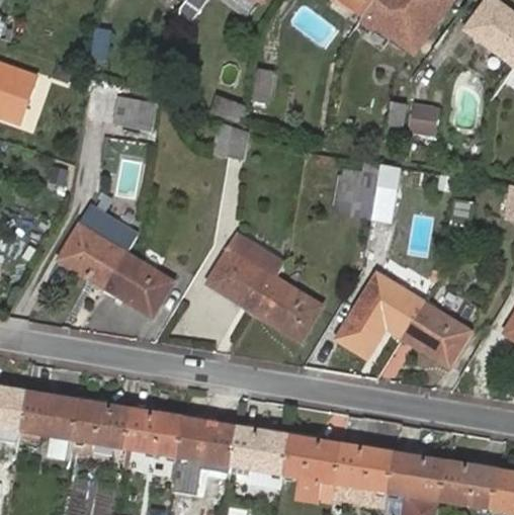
[(184,0),(183,1),(196,12),(205,0),(259,0),(184,0)]
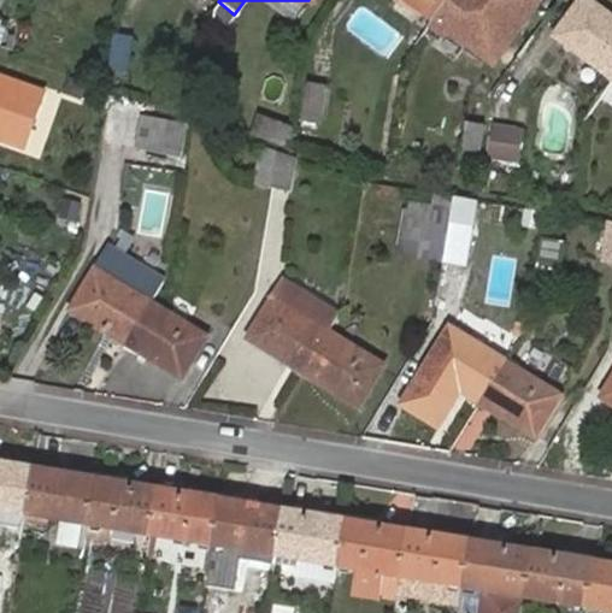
[(410,0),(431,17),(443,0),(410,0)]
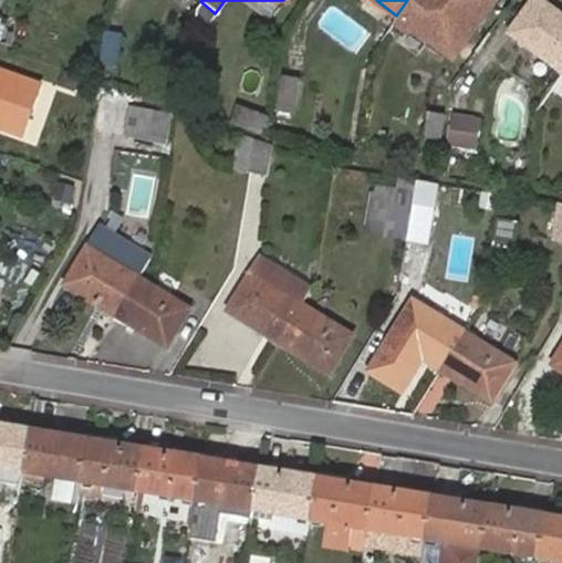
[(407,0),(396,16),(451,56),(493,0),(407,0)]
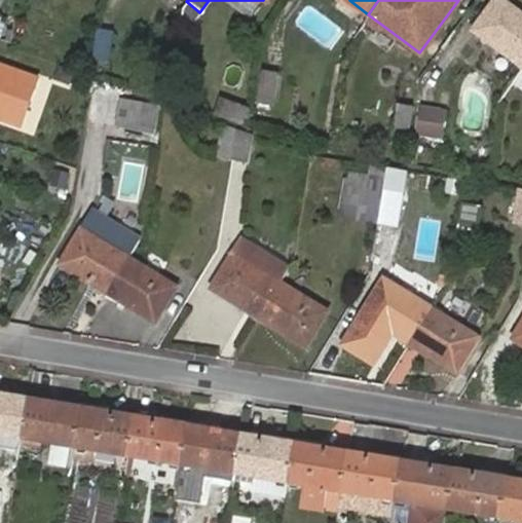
[(521,63),(521,13),(502,0),(493,0),(473,29),(521,63)]
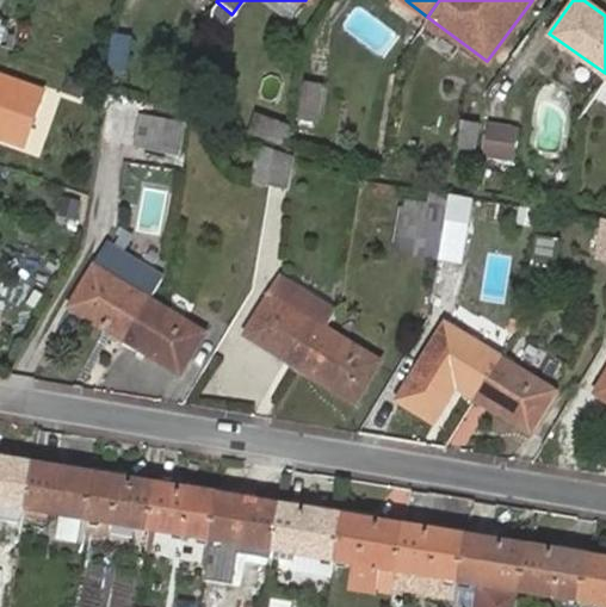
[(129,31),(111,29),(105,66),(123,68),(129,31)]
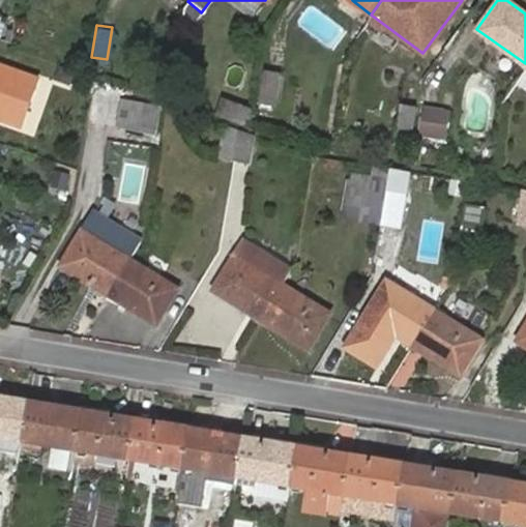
[(0,120),(21,127),(39,75),(0,60),(0,120)]
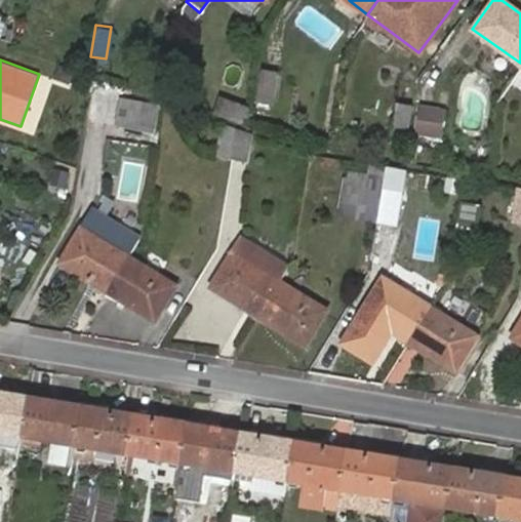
[(259,66),(254,96),(271,99),(276,69),(259,66)]
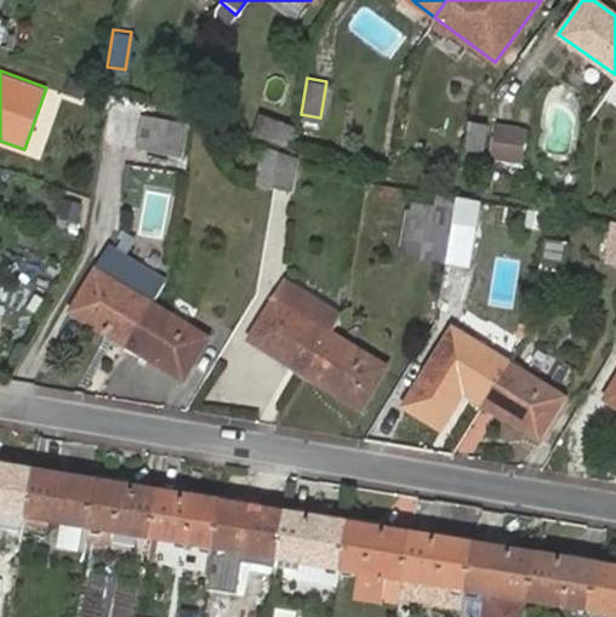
[(256,115),(250,136),(269,142),(271,138),(275,121),(256,115)]
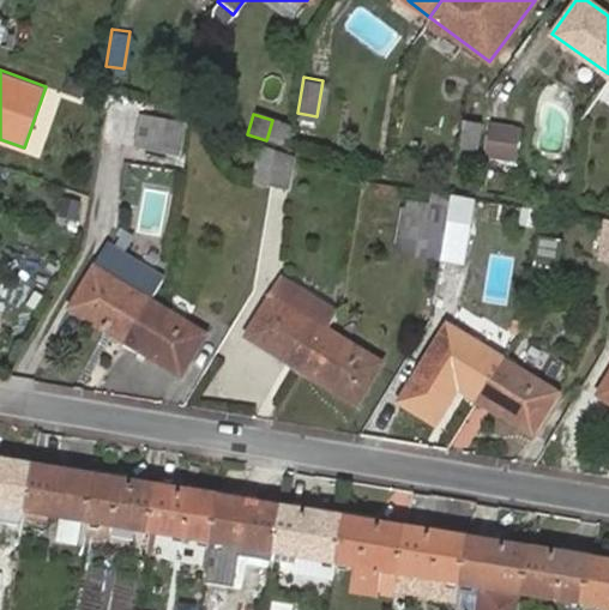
[(163,118),(160,149),(178,152),(182,121),(163,118)]
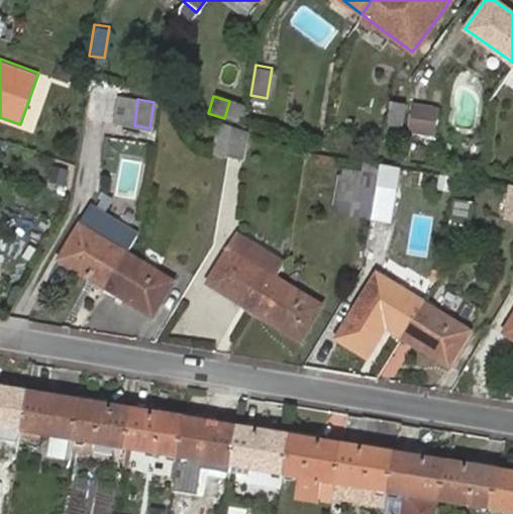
[(387,100),(383,130),(397,132),(402,103),(387,100)]
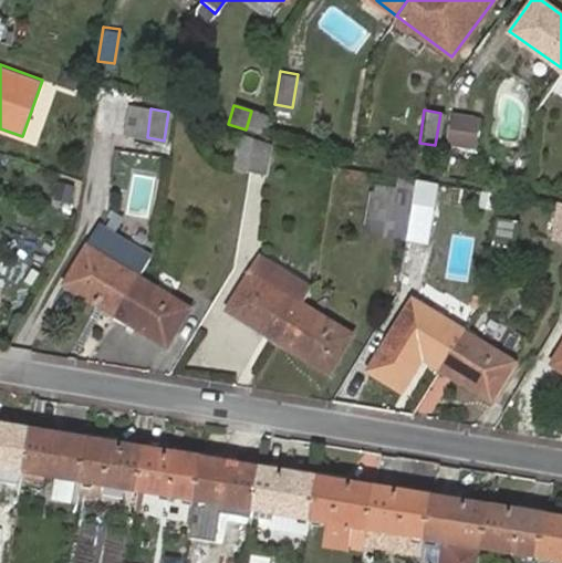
[(445,141),(462,144),(475,146),(479,117),(450,112),(445,141)]
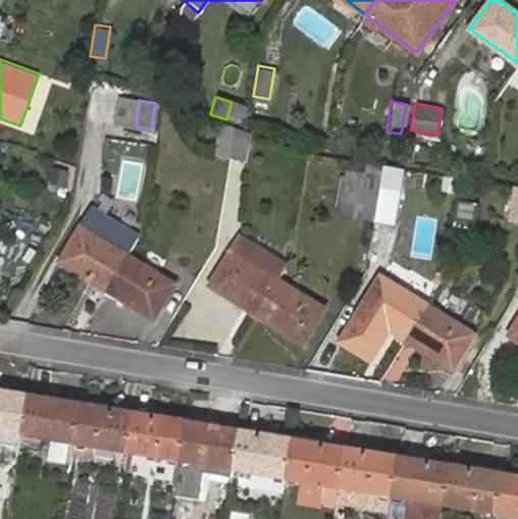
[(208,152),(223,157),(234,127),(218,121),(208,152)]
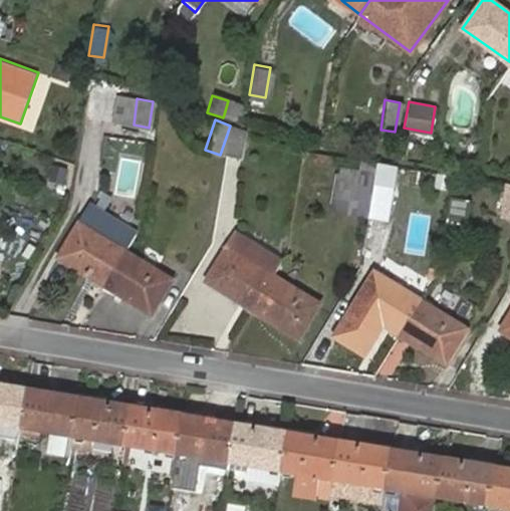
[(230,125),(220,155),(234,161),(245,131),(230,125)]
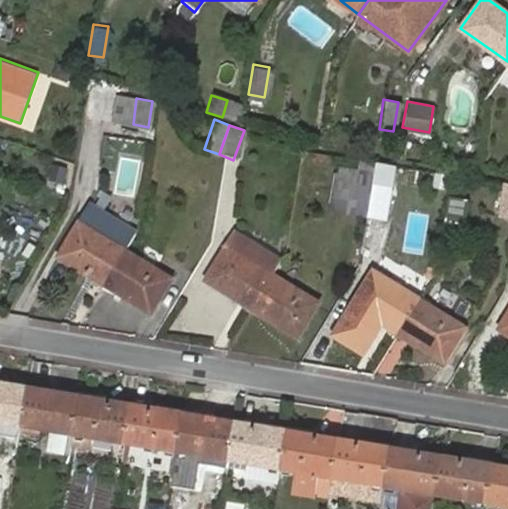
[(374,161),(370,183),(365,216),(387,219),(392,186),(396,164),(374,161)]
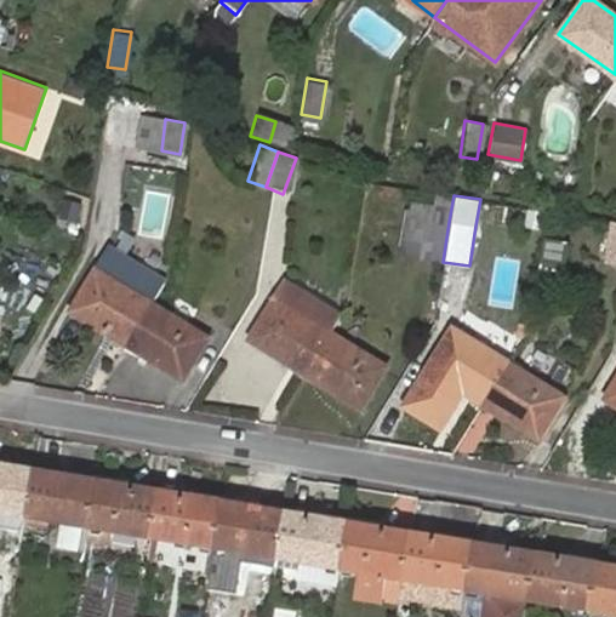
[(395,257),(417,261),(439,263),(448,207),(427,204),(409,200),(408,206),(404,206),(395,257)]
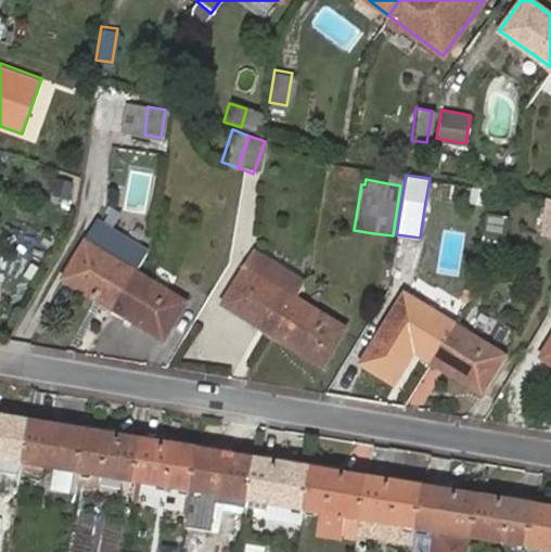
[(135,270),(137,266),(149,247),(101,216),(63,276),(112,306),(135,270)]
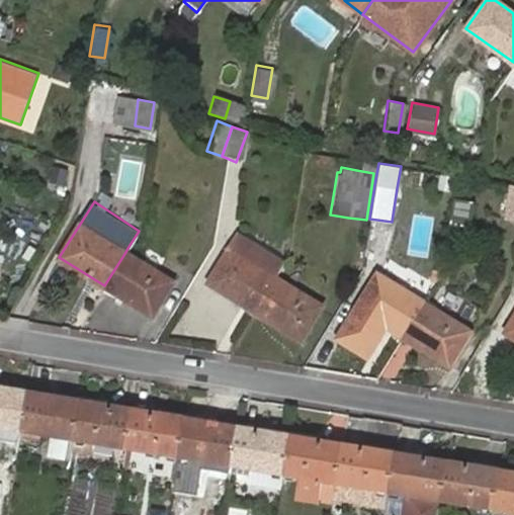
[(238,232),(227,249),(205,283),(234,302),(237,297),(254,309),(272,277),(284,259),(238,232)]
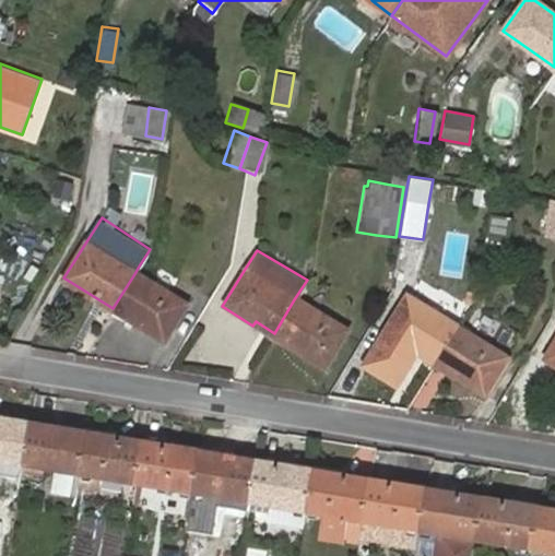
[(185,303),(136,272),(113,308),(110,311),(124,321),(127,317),(162,340),(185,303)]
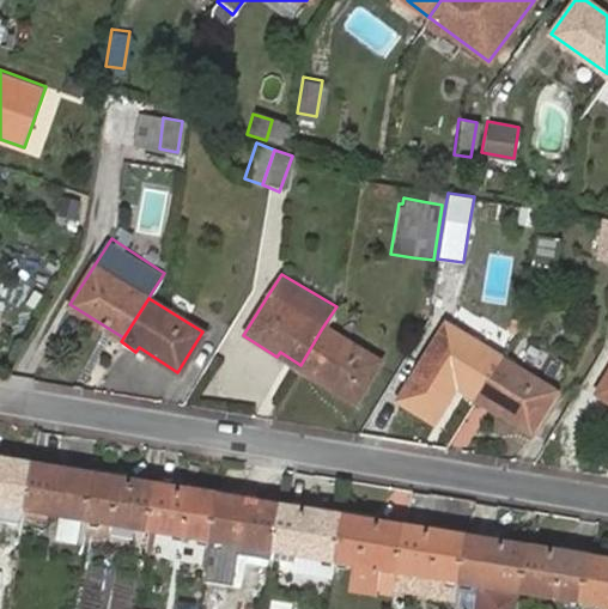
[(527,320),(518,318),(516,333),(524,335),(527,320)]
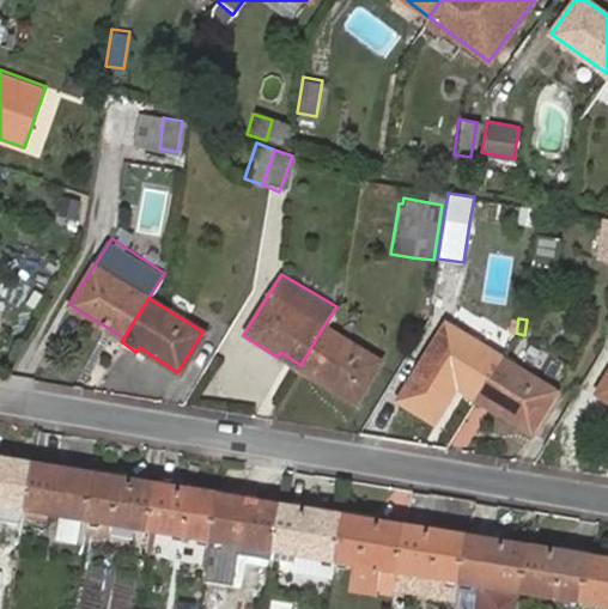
[(458,381),(479,393),(500,358),(444,323),(420,365),(456,385),(458,381)]
